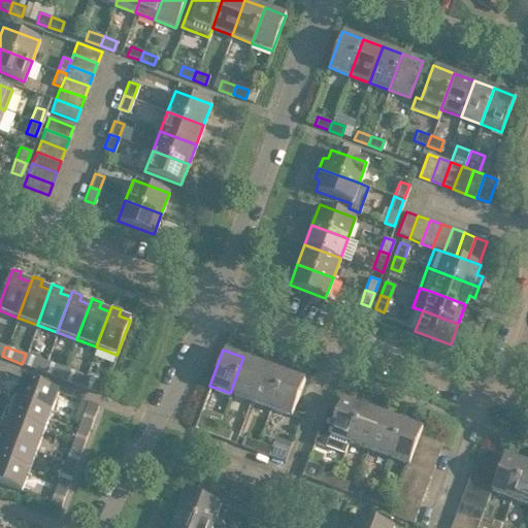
[(26,354),(22,364),(41,371),(45,361),(26,354)]
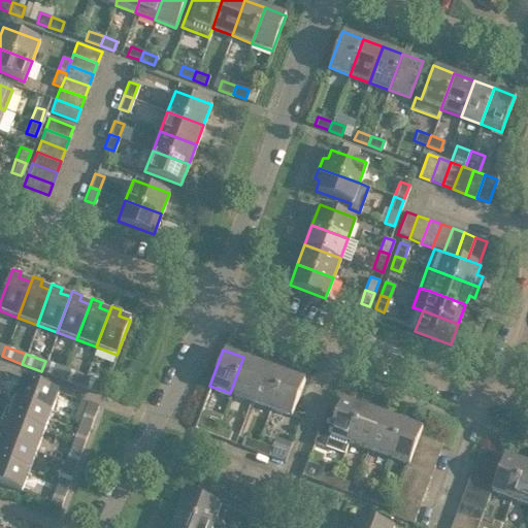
[(250,401),(263,364),(243,357),(230,393),(250,401)]
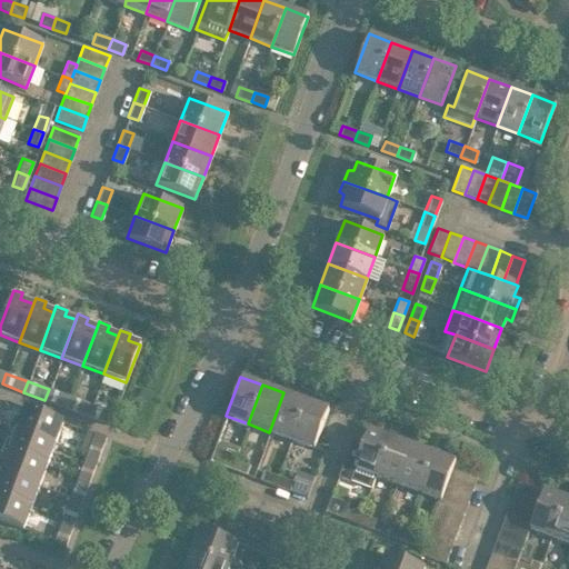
[(49,389),(45,400),(66,408),(70,397),(49,389)]
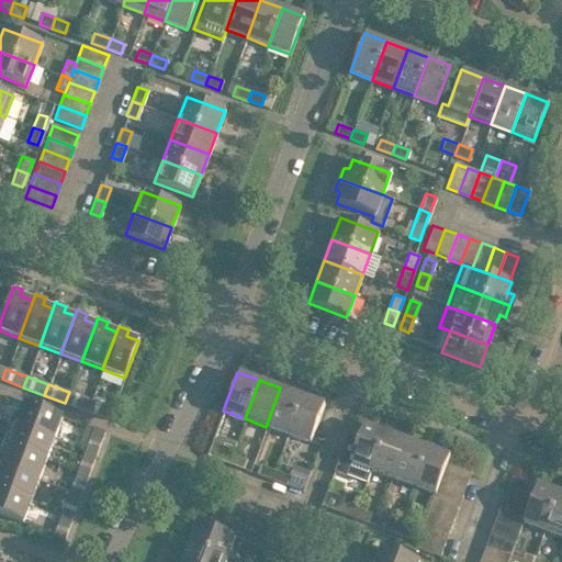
[(287,435),(301,396),(280,388),(266,427),(287,435)]
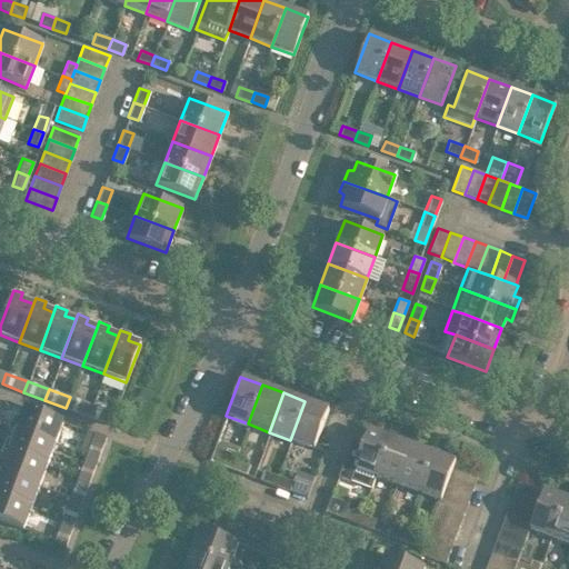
[(70,397),(66,408),(88,416),(91,406),(70,397)]
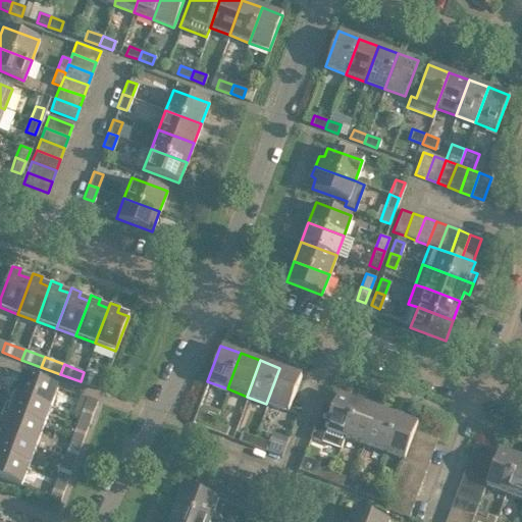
[(300,375),(279,368),(266,404),(286,411),(300,375)]
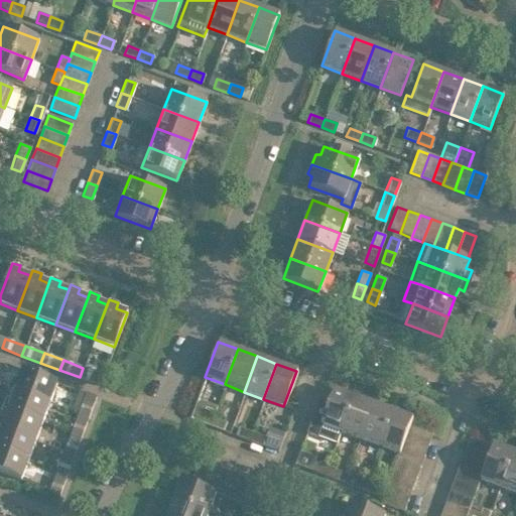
[(83,368),(80,377),(100,384),(103,375),(83,368)]
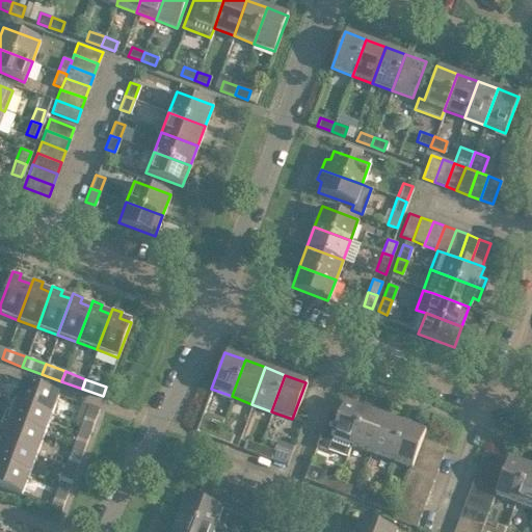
[(50,414),(58,394),(23,380),(19,391),(12,389),(9,399),(15,401),(50,414)]
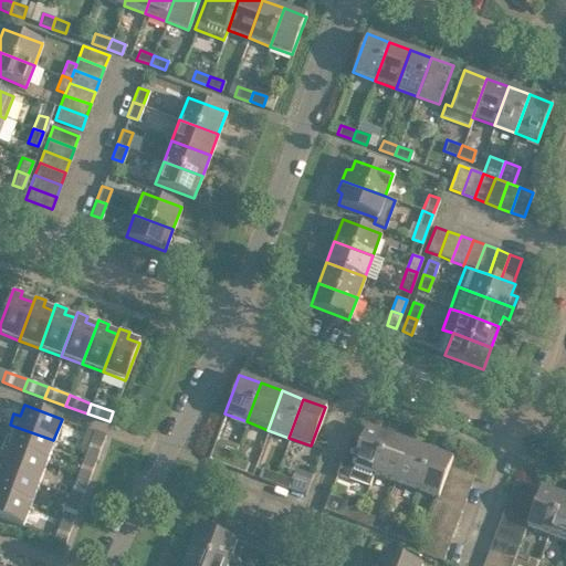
[(45,462),(53,440),(16,427),(12,438),(6,436),(1,446),(8,449),(45,462)]
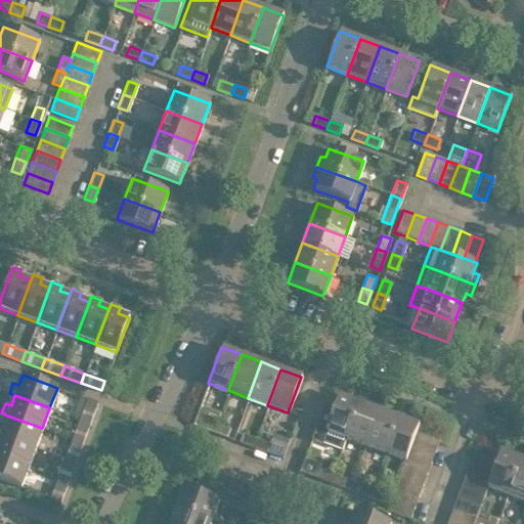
[(333,408),(323,404),(310,439),(321,443),(325,431),(345,438),(358,402),(338,395),(333,408)]
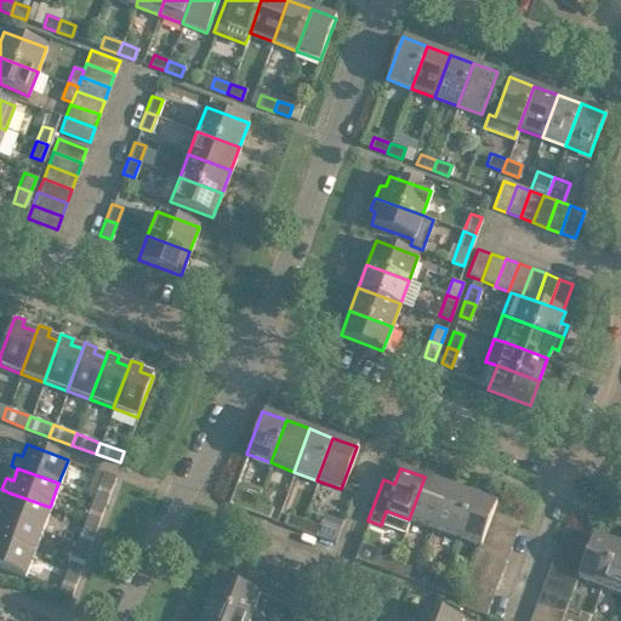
[(95,496),(106,500),(114,477),(103,473),(95,496)]
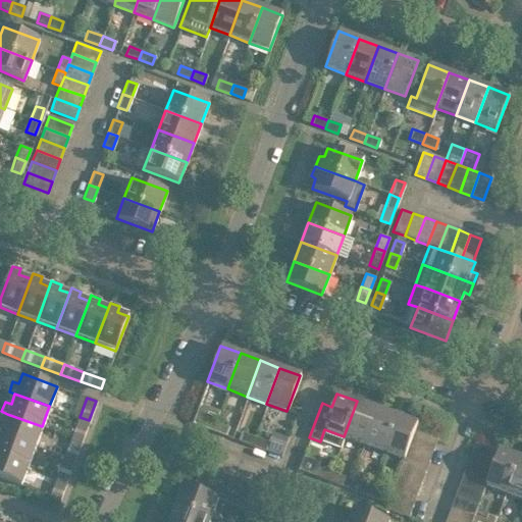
[(344,436),(364,444),(367,435),(377,409),(357,401),(344,436)]
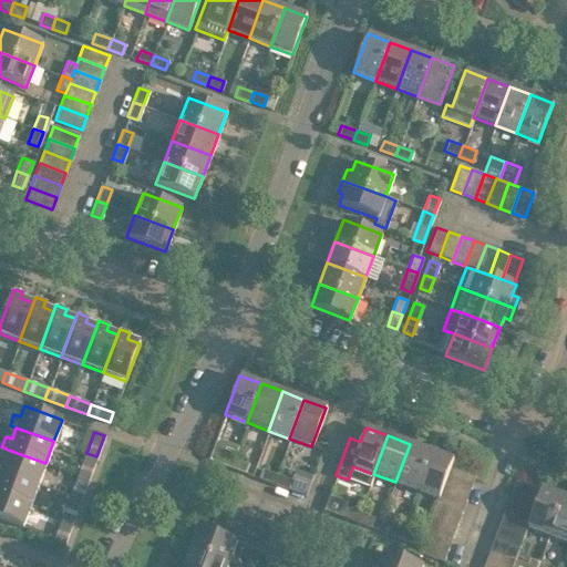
[(323,444),(313,441),(311,446),(321,451),(323,444)]
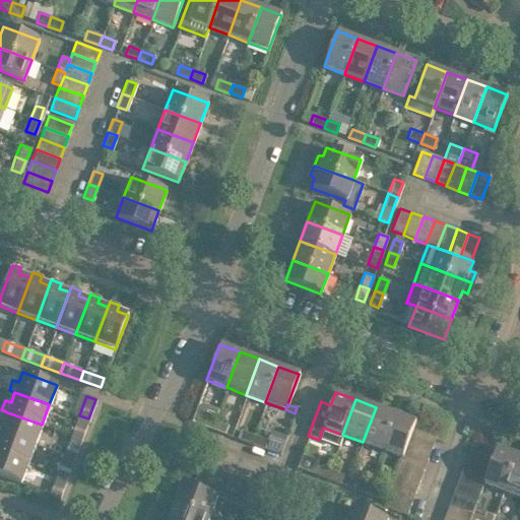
[(376,407),(366,434),(363,442),(382,449),(395,414),(376,407)]
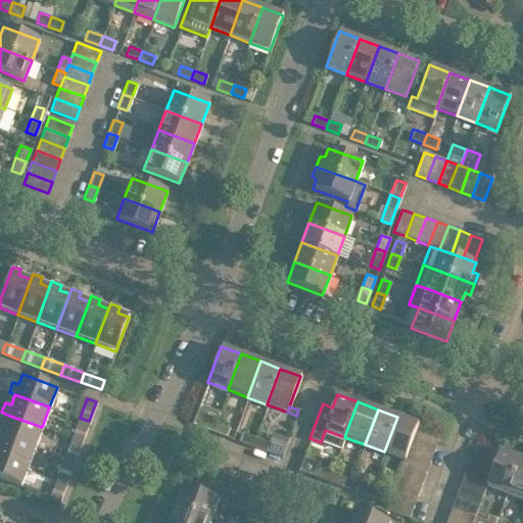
[(0,433),(35,446),(42,427),(7,415),(3,424),(0,422),(0,433)]
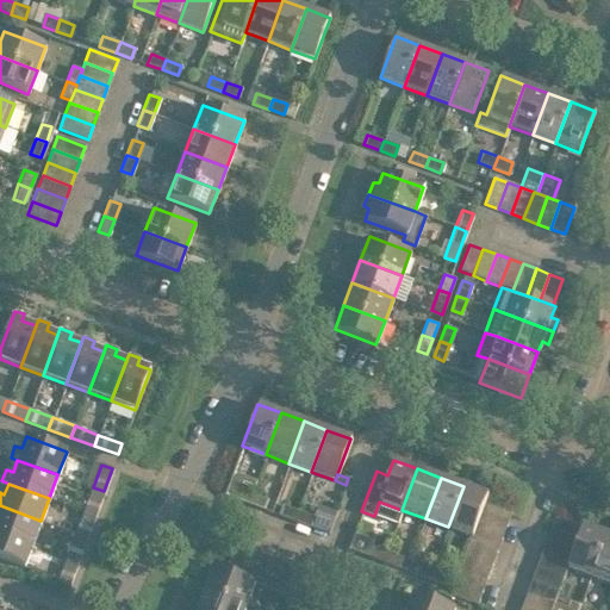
[(473,528),(479,515),(484,502),(486,495),(464,486),(448,527),(471,535),(473,528)]
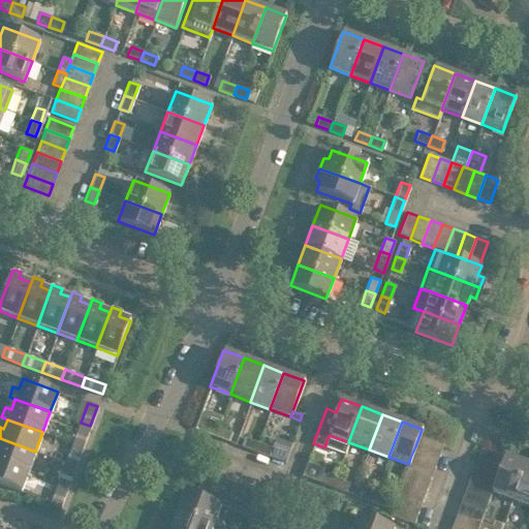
[(73,442),(83,445),(90,426),(81,423),(73,442)]
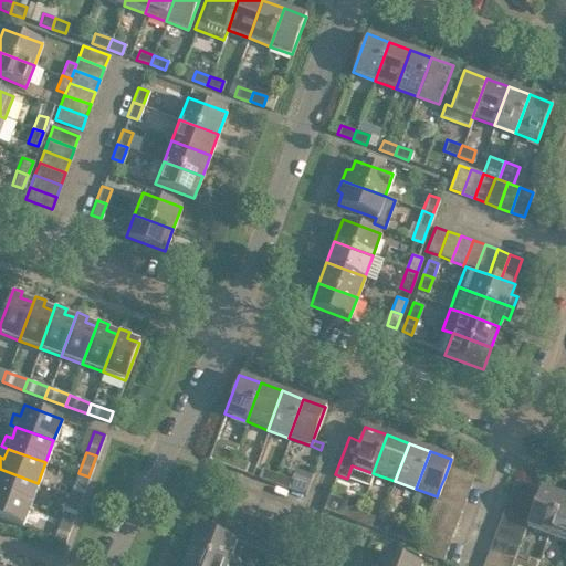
[(216,462),(230,468),(233,458),(219,452),(216,462)]
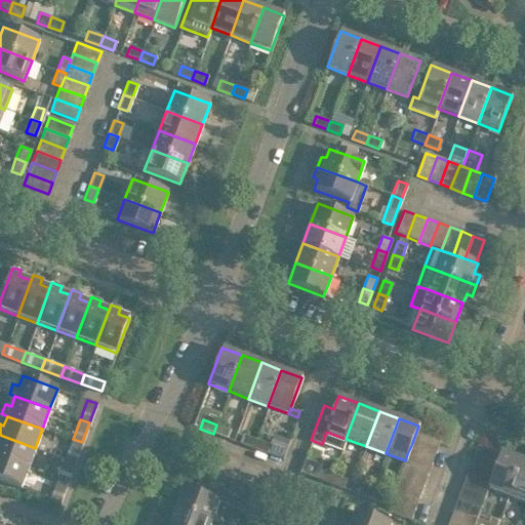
[(216,425),(213,434),(227,438),(230,430),(216,425)]
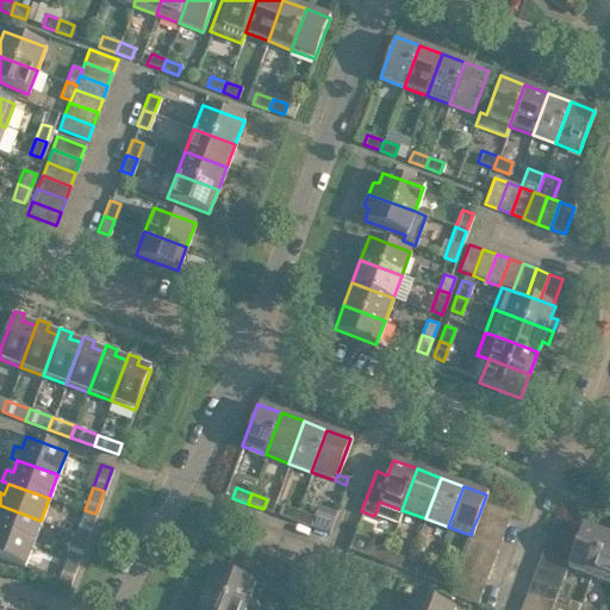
[(484,502),(479,515),(505,526),(510,512),(484,502)]
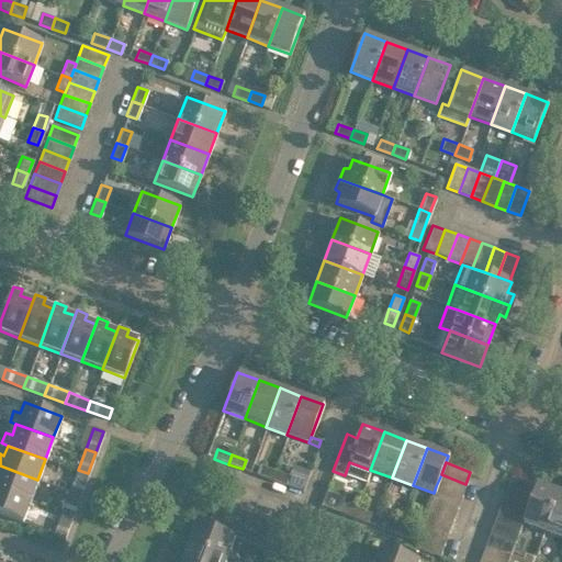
[(256,474),(270,480),(273,470),(259,464),(256,474)]
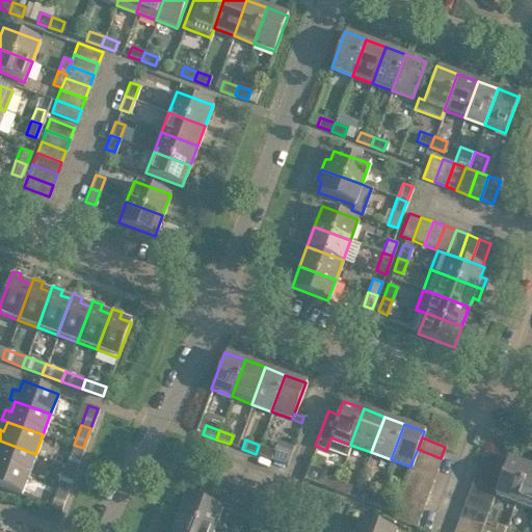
[(0,463),(28,474),(35,454),(0,441),(0,463)]
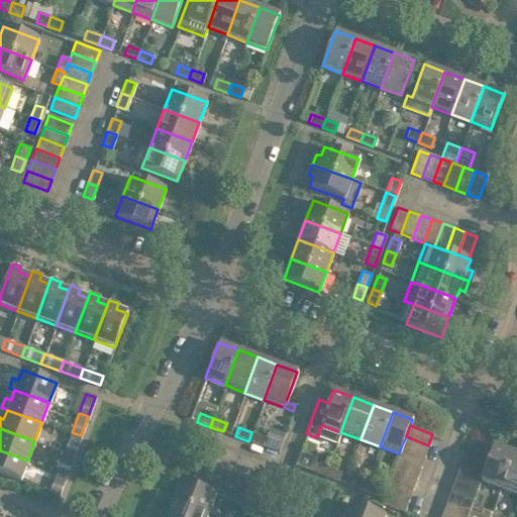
[(65,451),(74,455),(81,435),(72,432),(65,451)]
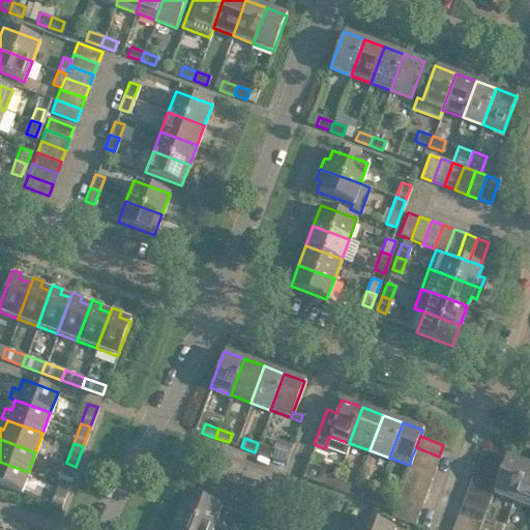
[(255,452),(268,457),(271,448),(258,443),(255,452)]
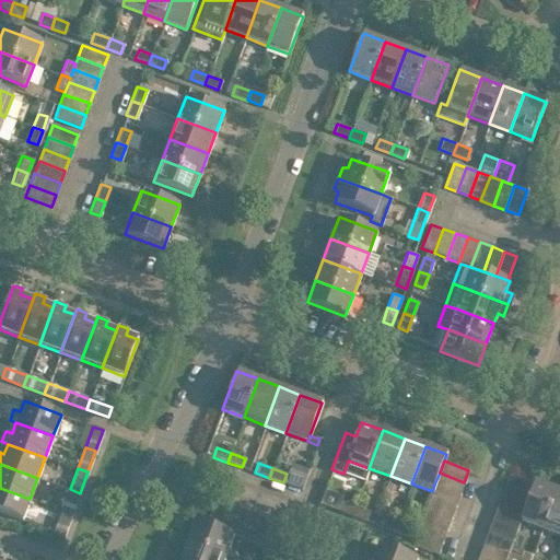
[(440,473),(434,485),(459,494),(464,482),(440,473)]
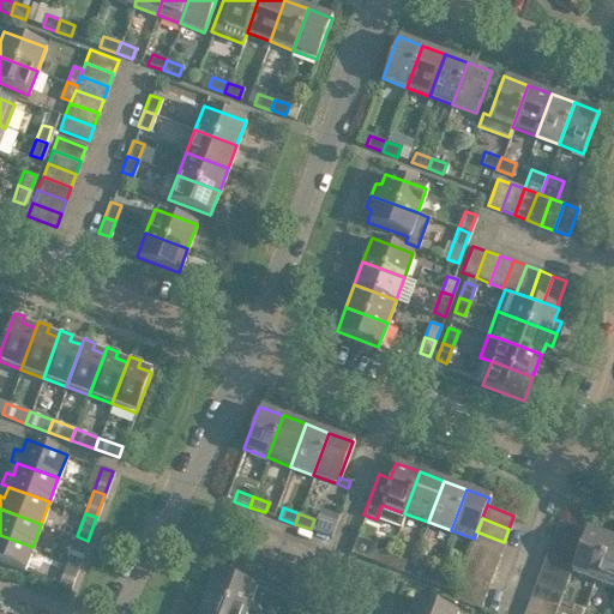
[(570,571),(593,579),(608,537),(585,529),(581,540),(576,554),(571,567),(570,571)]
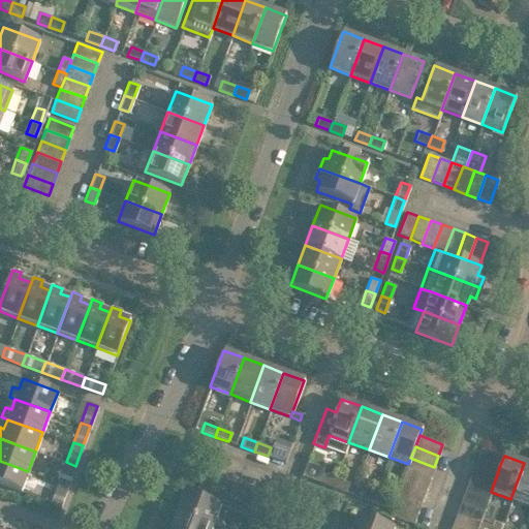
[(477,457),(473,468),(496,477),(500,465),(477,457)]
